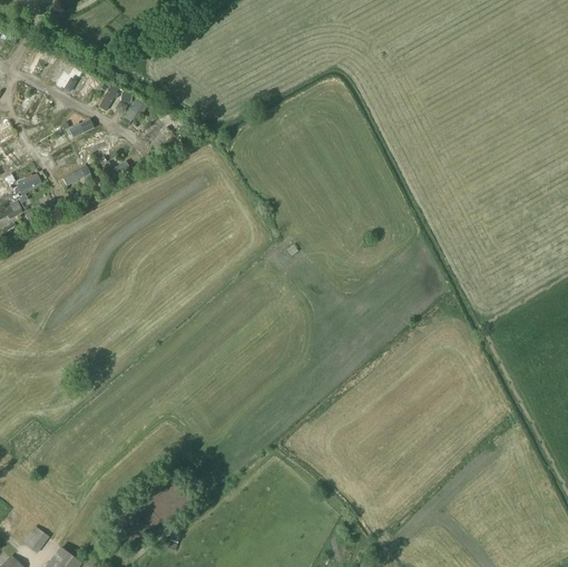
[(23,66),(33,67),(36,52),(25,51),(23,66)]
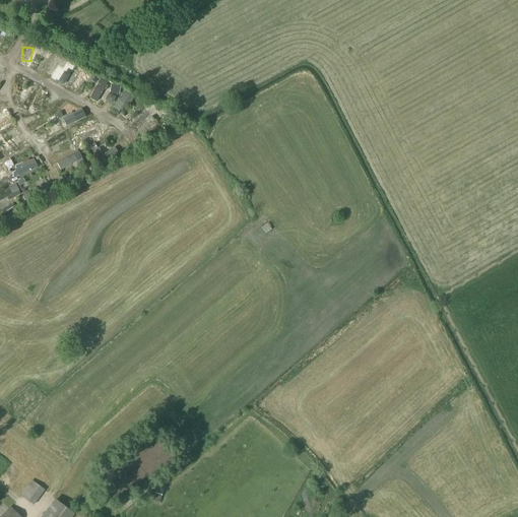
[(58,67),(65,76),(72,70),(62,57),(45,70),(49,75),(58,67)]
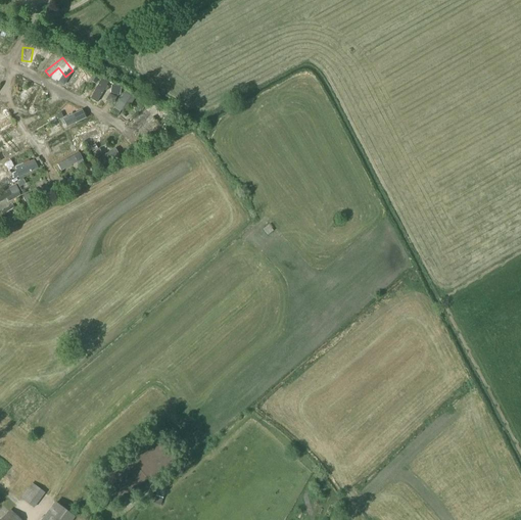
[(76,69),(67,84),(75,88),(83,74),(76,69)]
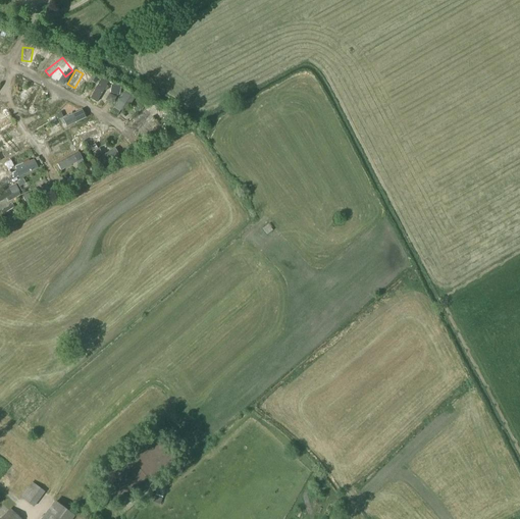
[(105,101),(106,92),(118,94),(119,84),(106,82),(106,87),(94,86),(93,99),(105,101)]
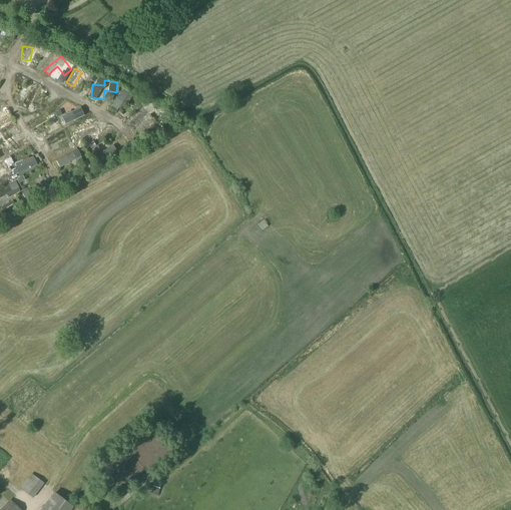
[(17,97),(22,100),(28,89),(23,86),(17,97)]
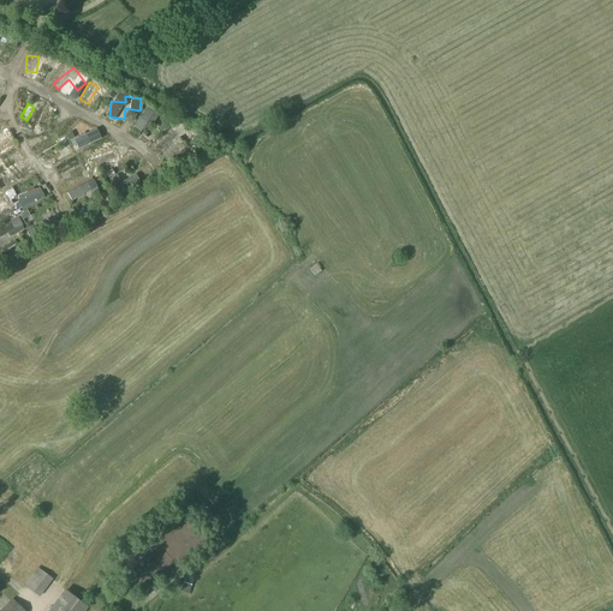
[(27,125),(35,129),(46,107),(39,103),(27,125)]
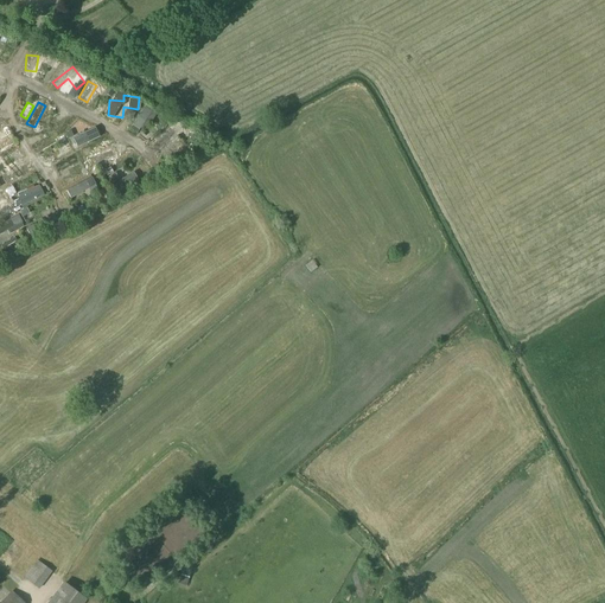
[(125,116),(131,120),(135,111),(129,108),(125,116)]
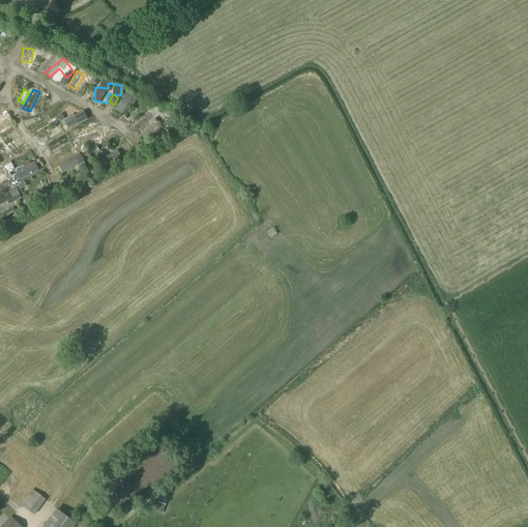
[(133,98),(126,94),(113,114),(119,118),(133,98)]
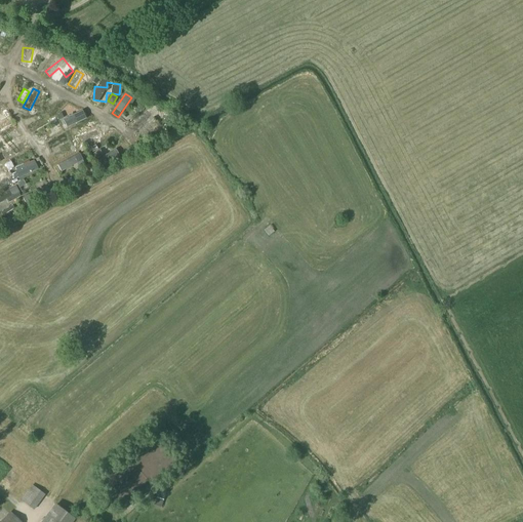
[(36,104),(41,108),(46,103),(41,97),(36,104)]
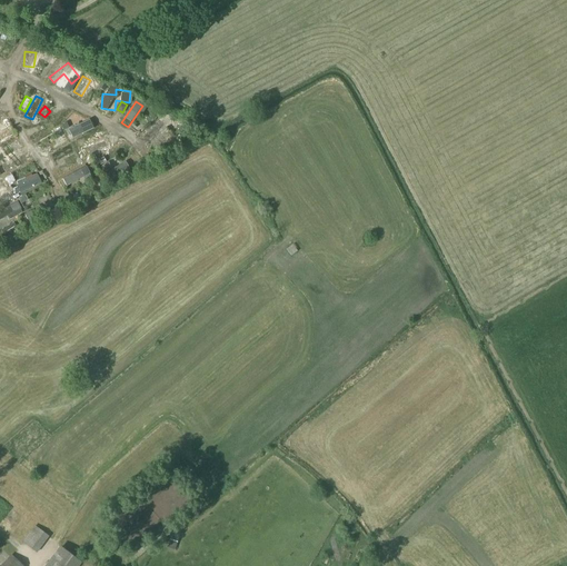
[(49,120),(56,127),(72,111),(67,106),(49,120)]
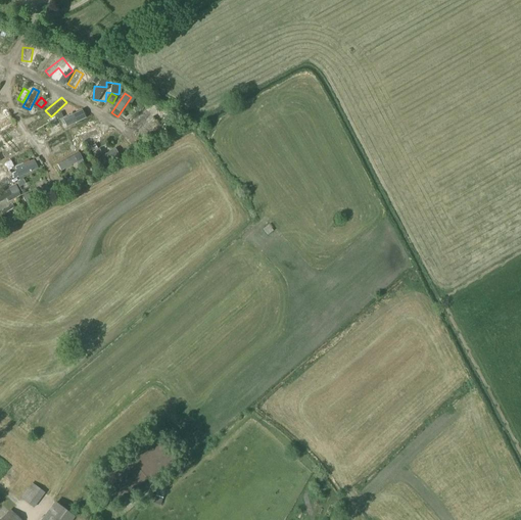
[(84,110),(67,117),(70,124),(87,116),(84,110)]
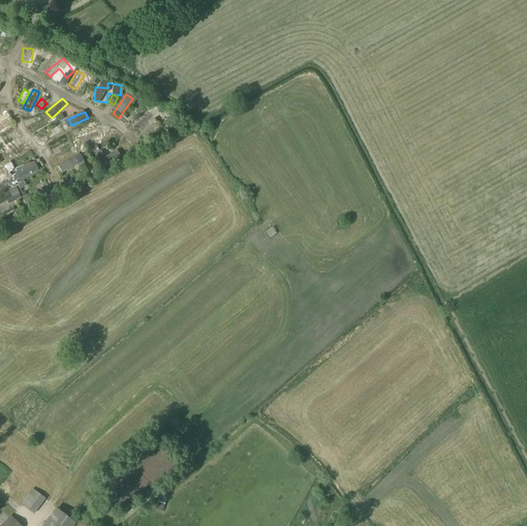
[(161,112),(156,115),(160,123),(166,120),(161,112)]
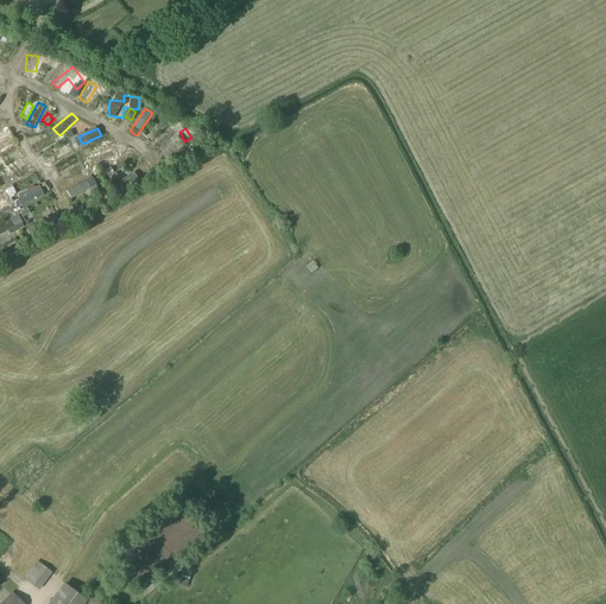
[(35,141),(37,150),(57,141),(55,133),(35,141)]
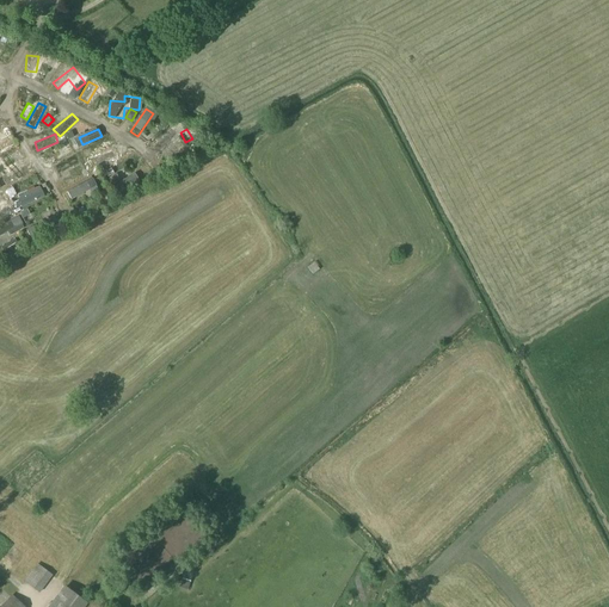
[(0,150),(12,144),(7,135),(0,138),(0,150)]
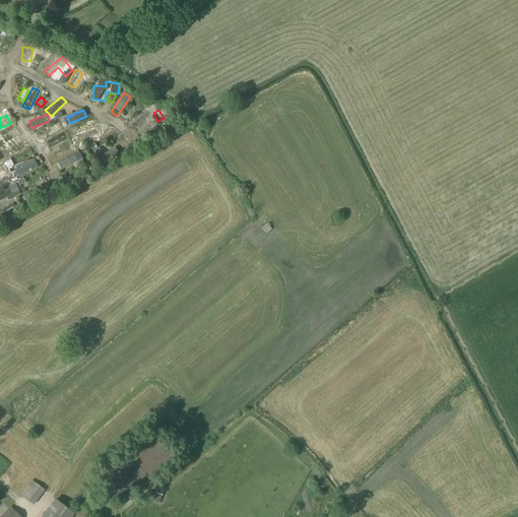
[(49,135),(62,129),(59,122),(46,128),(49,135)]
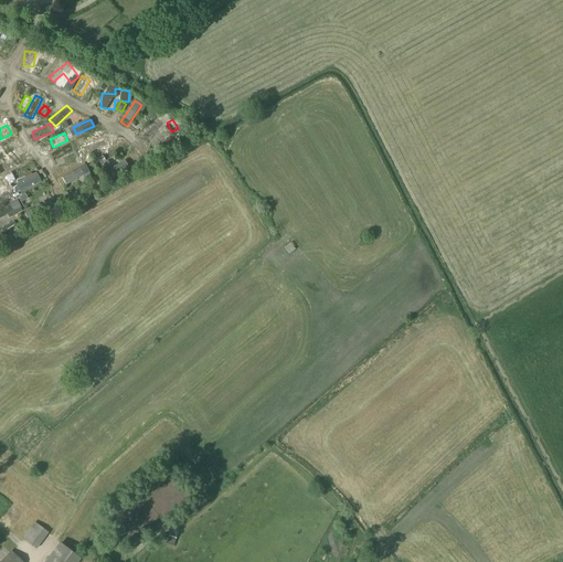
[(112,135),(87,144),(91,151),(114,142),(112,135)]
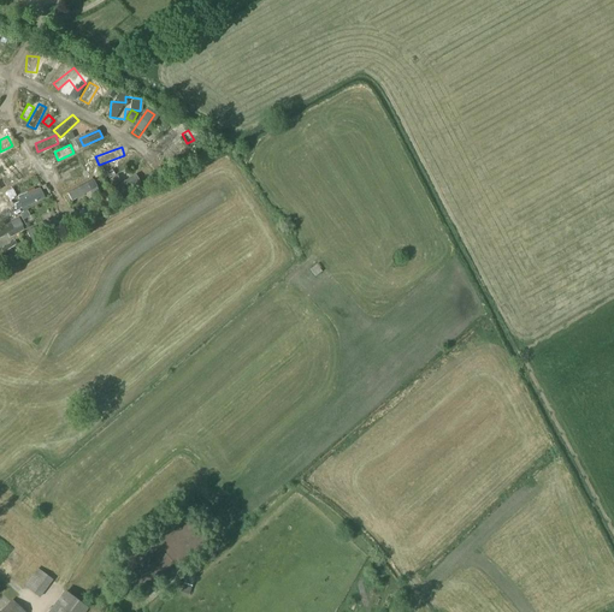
[(59,176),(81,164),(76,155),(54,167),(59,176)]
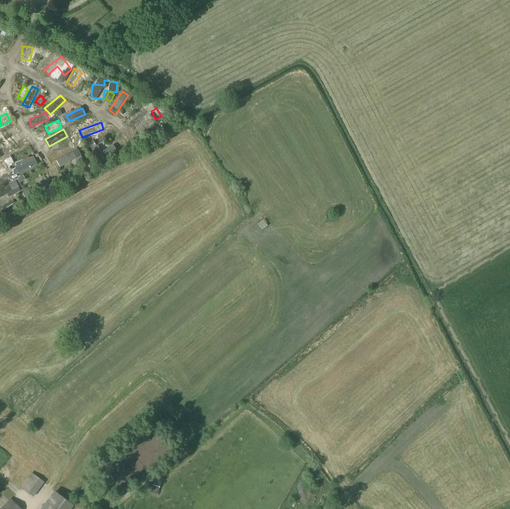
[(4,154),(23,146),(18,135),(10,138),(12,143),(2,147),(4,154)]
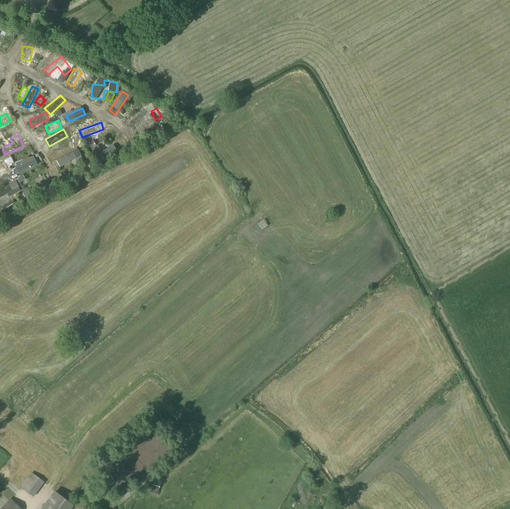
[(97,155),(102,153),(98,145),(93,147),(97,155)]
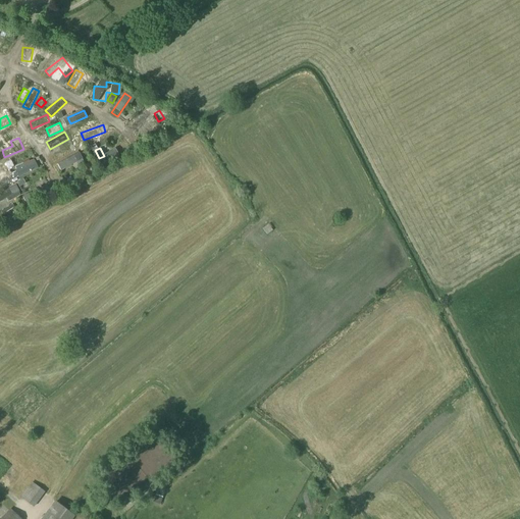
[(61,169),(78,162),(74,155),(58,162),(61,169)]
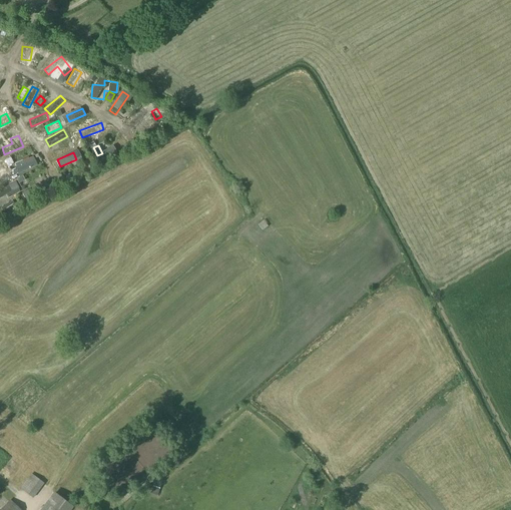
[(5,159),(8,165),(14,163),(11,156),(5,159)]
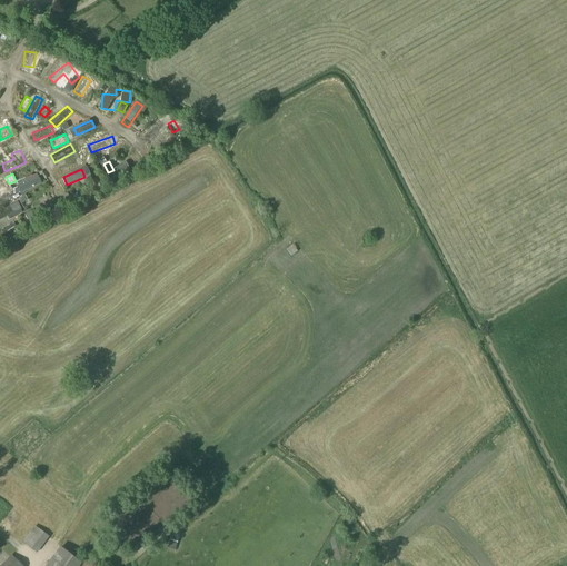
[(20,191),(40,185),(37,174),(17,180),(20,191)]
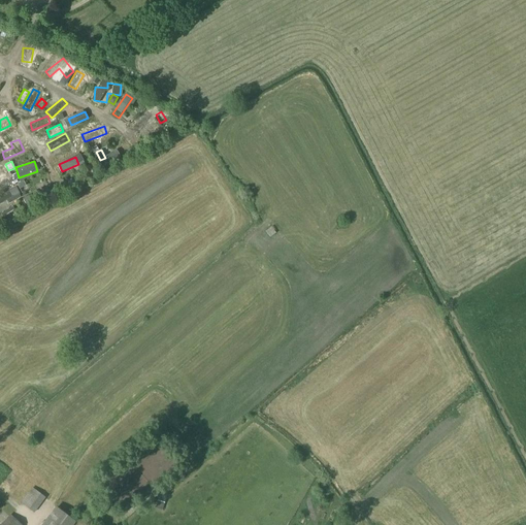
[(14,187),(8,191),(11,195),(1,203),(5,208),(15,201),(12,197),(19,192),(14,187)]
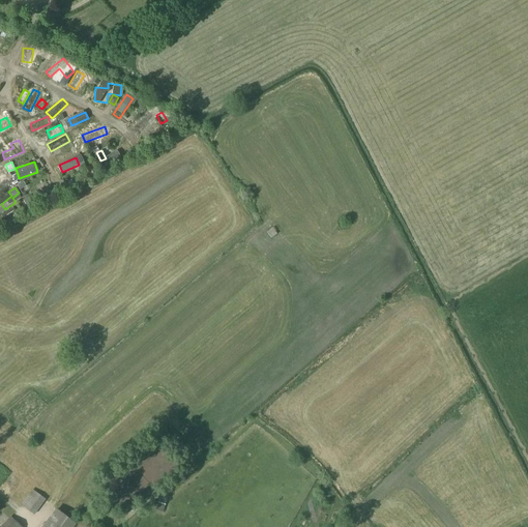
[(42,503),(30,494),(19,508),(31,519),(42,503)]
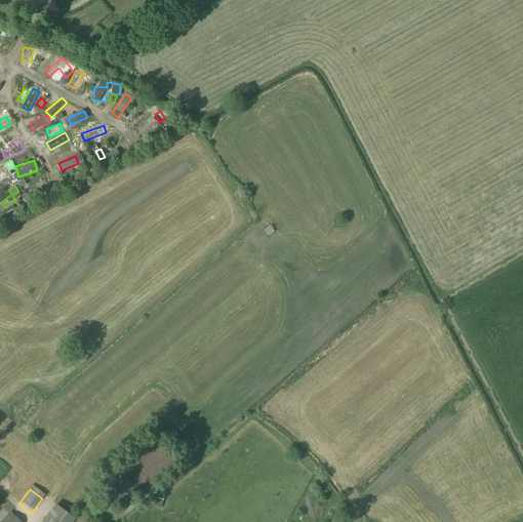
[(68,521),(52,509),(42,521),(68,521)]
